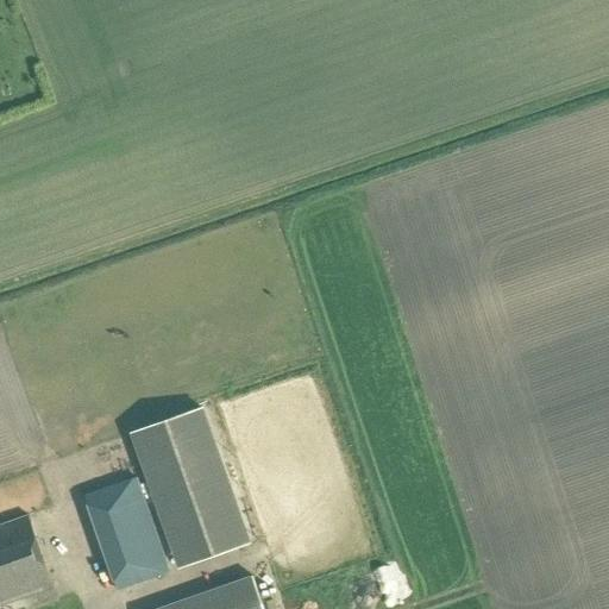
[(212,407),(135,427),(151,488),(167,484),(168,488),(190,483),(201,523),(198,525),(193,508),(174,513),(187,562),(238,547),(234,534),(245,531),(212,407)]
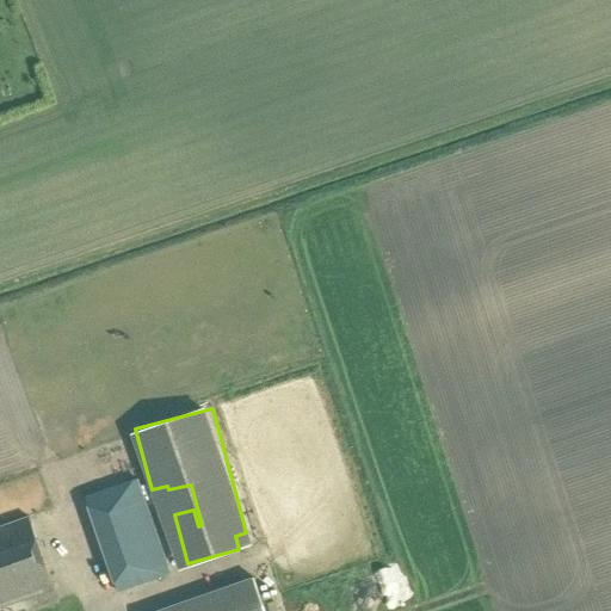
[(86,495),(116,588),(171,571),(140,477),(86,495)]
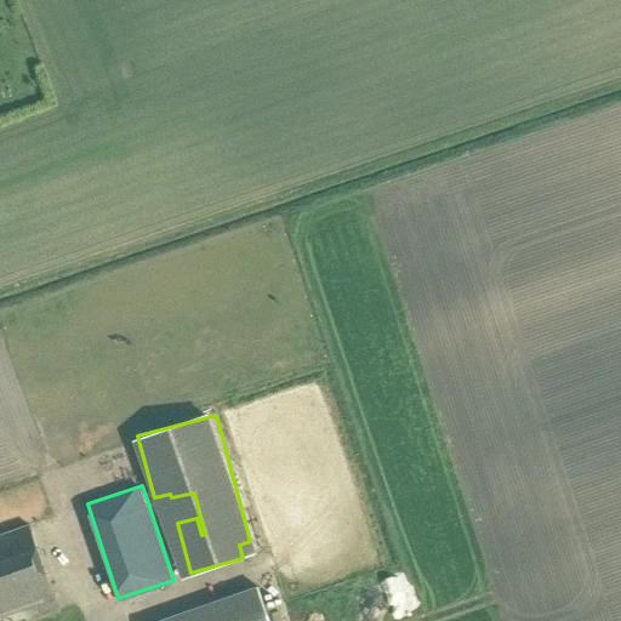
[(0,620),(56,602),(32,529),(0,539),(0,620)]
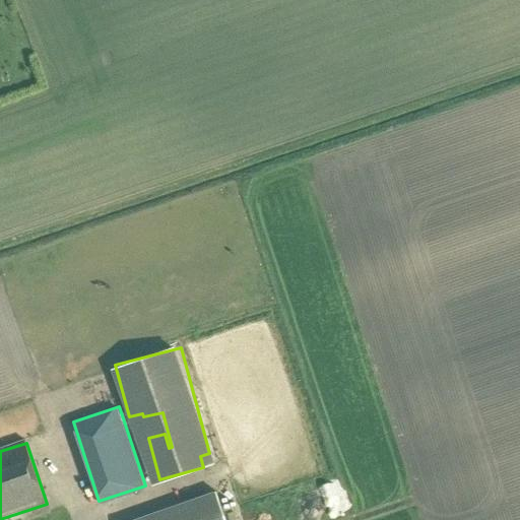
[(315,510),(347,498),(344,490),(312,501),(315,510)]
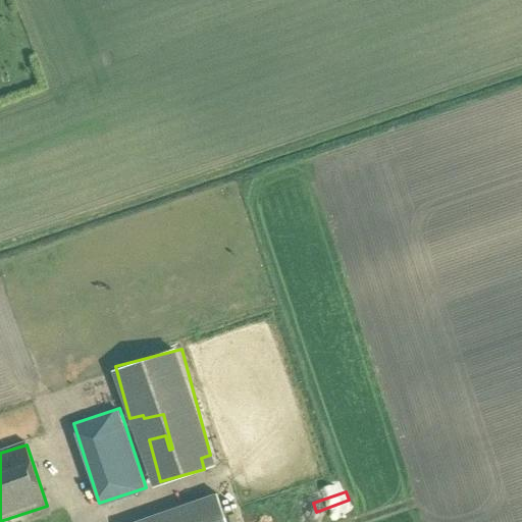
[(224,521),(214,492),(125,521),(224,521)]
